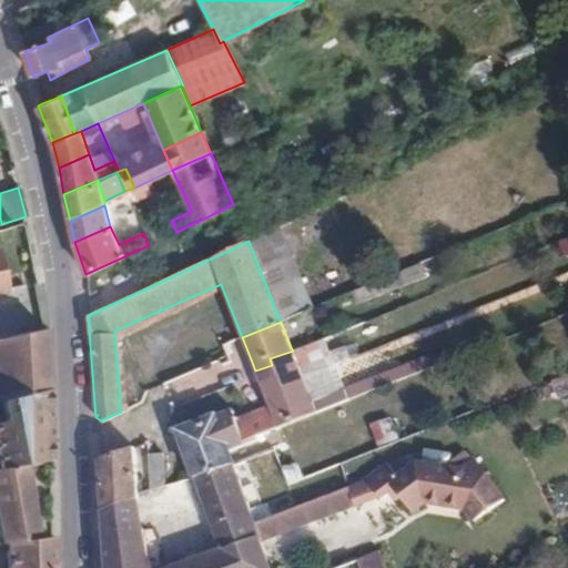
[(0,399),(48,388),(43,328),(0,338),(0,399)]
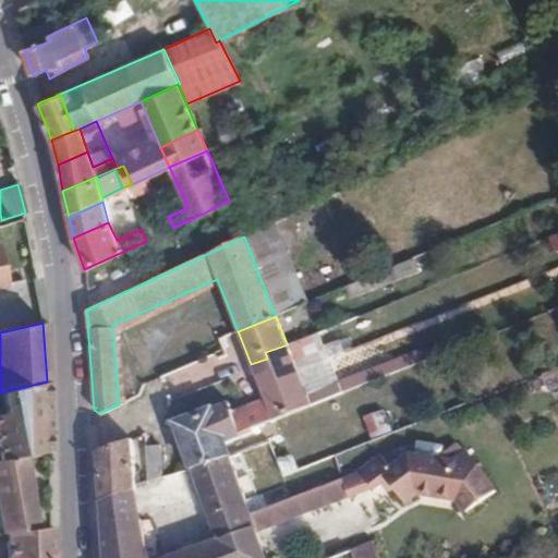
[(298,368),(299,371),(344,353),(340,342),(293,360),(288,344),(265,352),(267,359),(251,364),(255,376),(258,384),(298,368)]
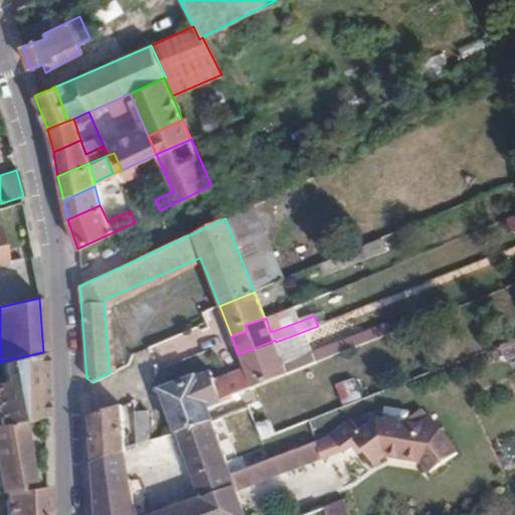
[(203,331),(197,333),(197,337),(200,338),(211,334),(206,322),(200,325),(203,331)]
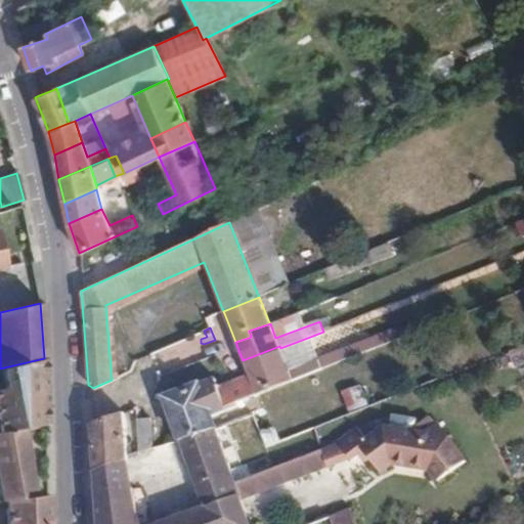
[(204,331),(199,333),(198,335),(201,339),(207,337),(204,331)]
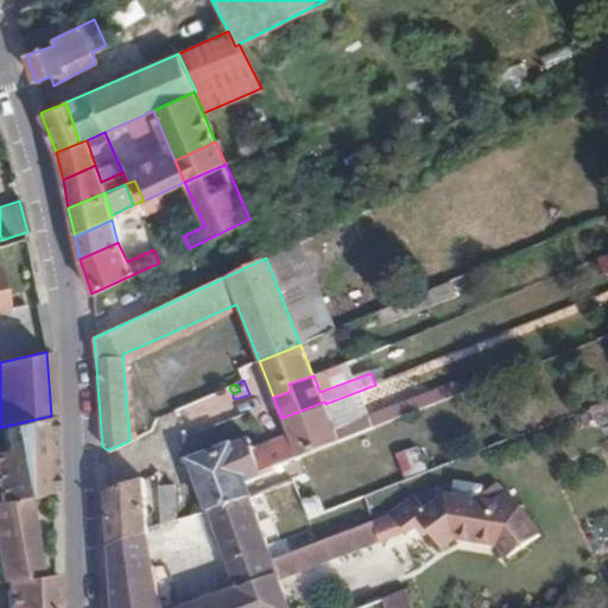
[(292,437),(299,458),(437,404),(432,392),(361,419),(363,425),(337,436),(325,404),(324,401),(282,418),(289,438),(292,437)]
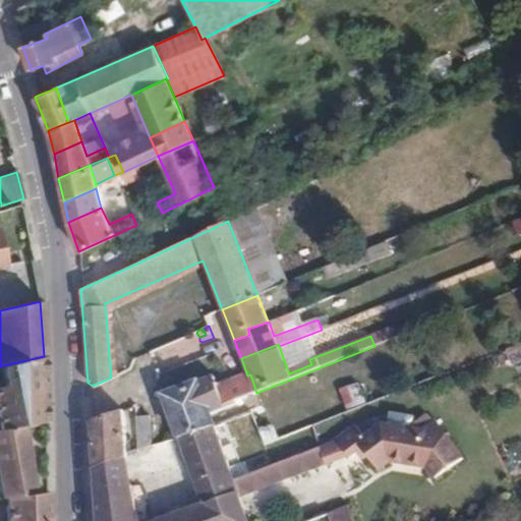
[(45,387),(44,356),(0,366),(0,368),(3,387),(9,386),(10,394),(45,387)]
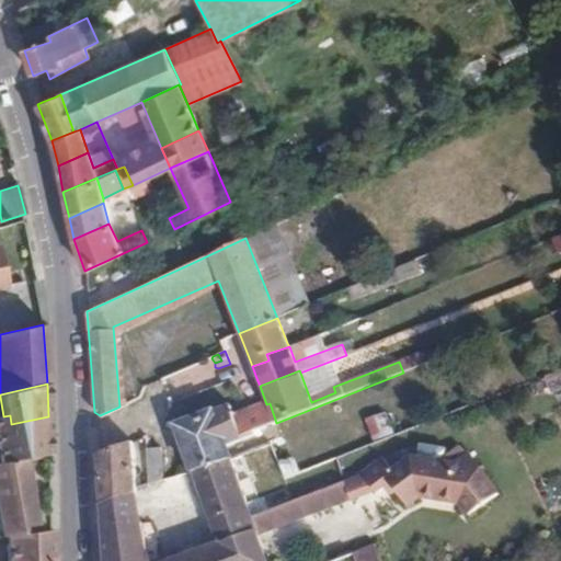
[(194,472),(230,459),(227,448),(258,436),(255,431),(276,423),(270,403),(266,404),(236,418),(231,407),(178,426),(194,472)]
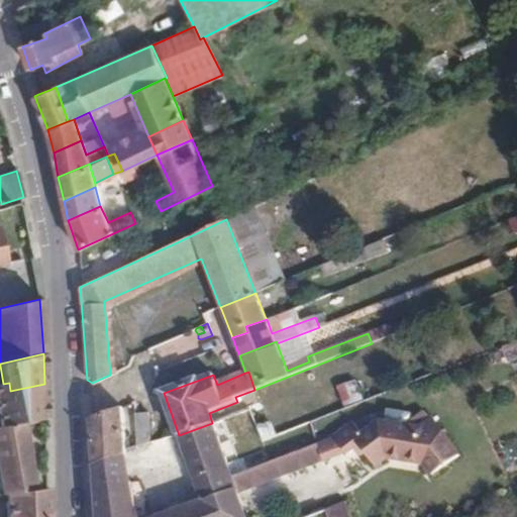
[(0,425),(21,421),(45,416),(45,409),(44,384),(10,391),(9,383),(3,384),(0,384),(0,425)]
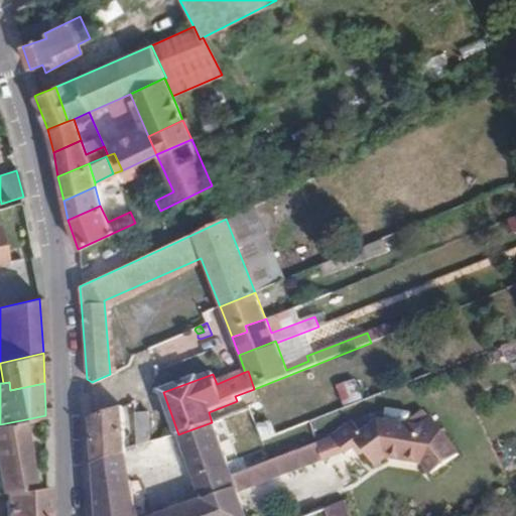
[(120,408),(90,418),(92,462),(125,455),(124,447),(120,408)]
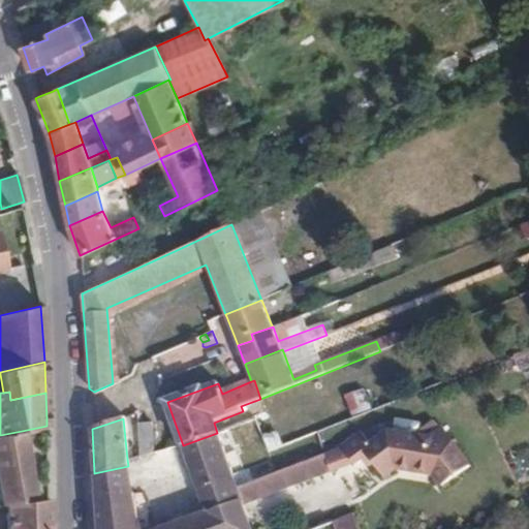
[(396,421),(394,434),(405,436),(417,438),(419,425),(396,421)]
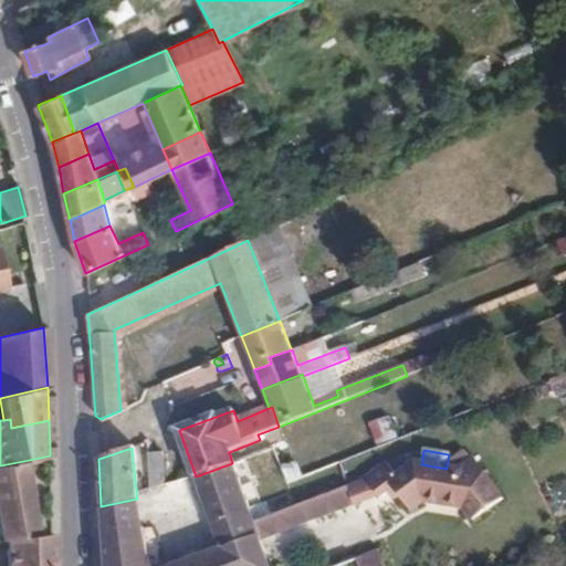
[(150,488),(169,484),(166,453),(148,456),(150,488)]
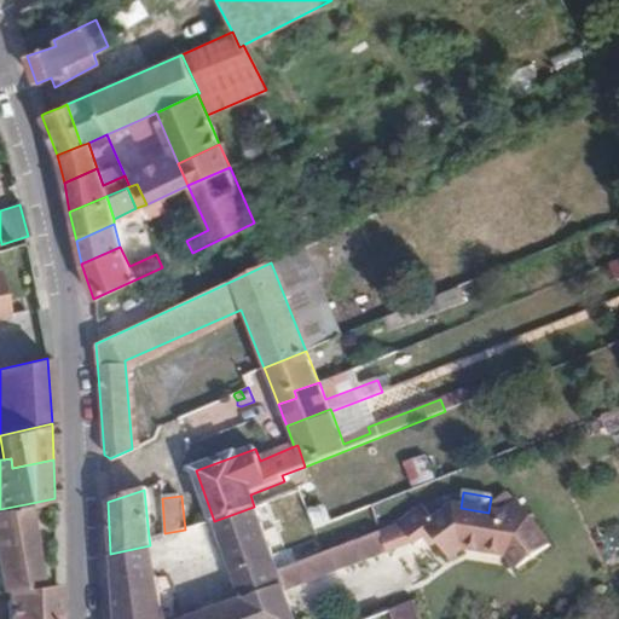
[(424,508),(399,526),(414,545),(431,533),(449,559),(472,542),(499,547),(515,571),(548,547),(516,503),(501,515),(489,513),(474,510),(461,508),(455,507),(434,521),(424,508)]
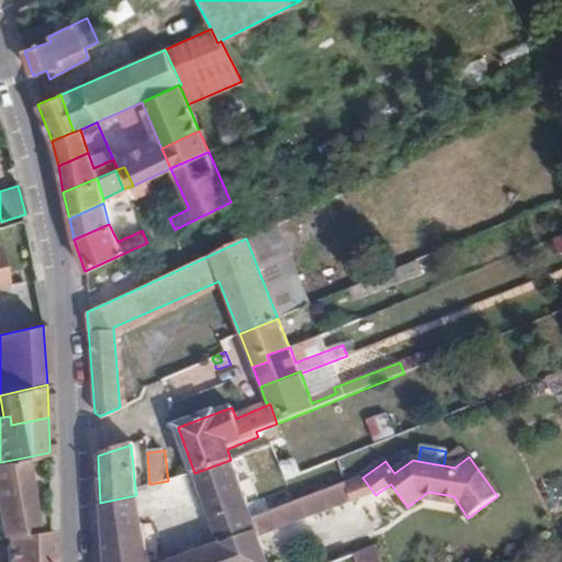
[(0,523),(2,537),(7,537),(36,532),(23,458),(0,462),(0,523)]
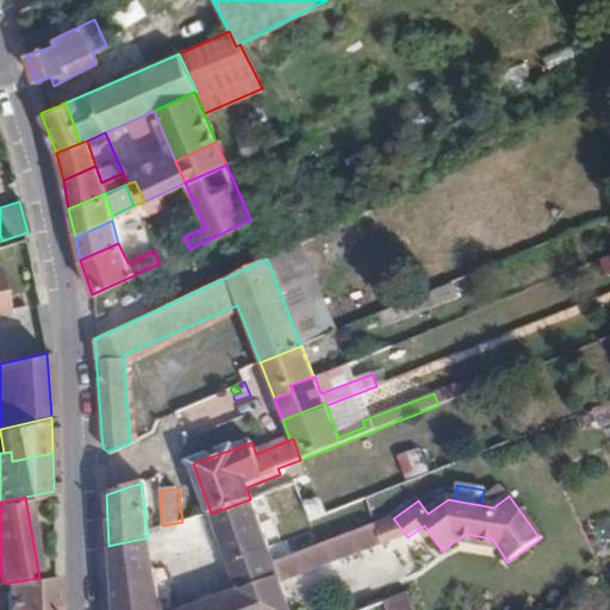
[(111,570),(114,609),(290,609),(280,584),(279,579),(281,579),(275,564),(250,499),(211,514),(237,591),(182,609),(162,609),(154,586),(151,565),(111,570)]
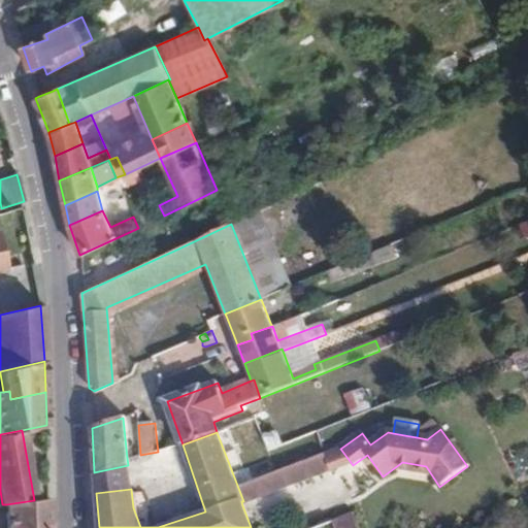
[(340,449),(325,456),(332,472),(353,465),(340,449)]
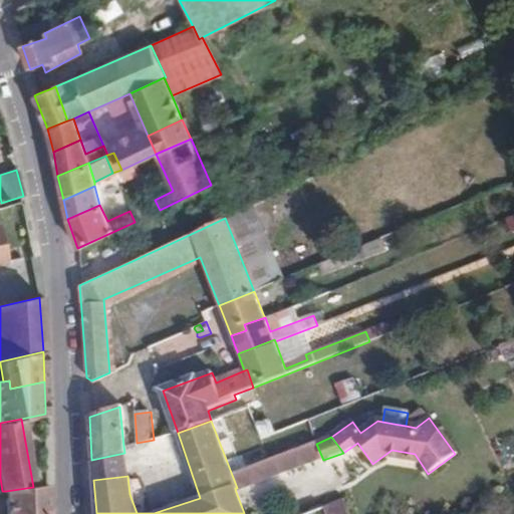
[(232,475),(237,488),(235,488),(236,492),(323,460),(316,444),(232,475)]
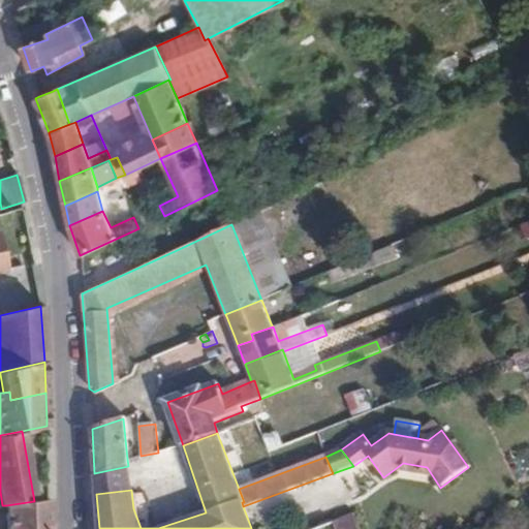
[(128,466),(94,473),(96,494),(131,490),(128,466)]
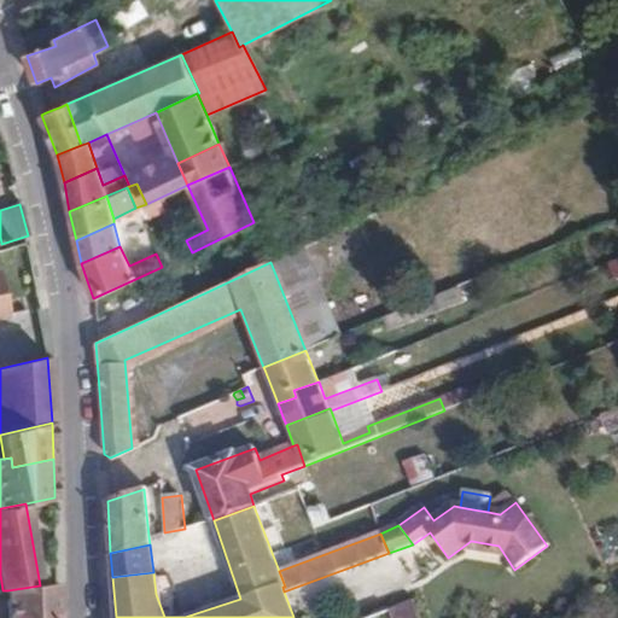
[(57,617),(56,583),(40,586),(7,590),(9,617),(57,617)]
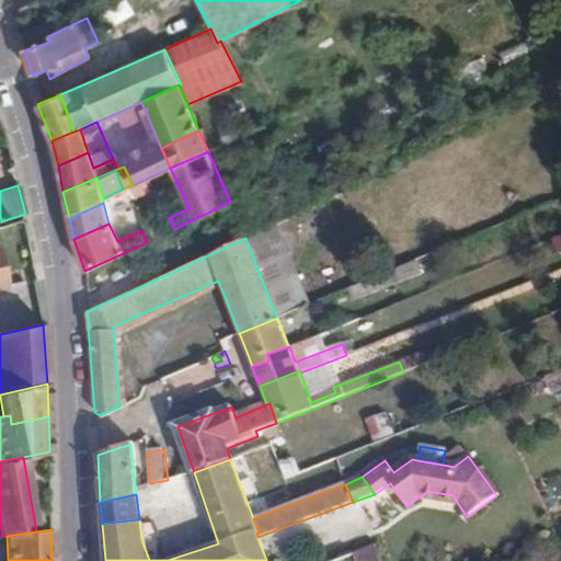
[(378,560),(373,547),(353,554),(355,560),(378,560)]
